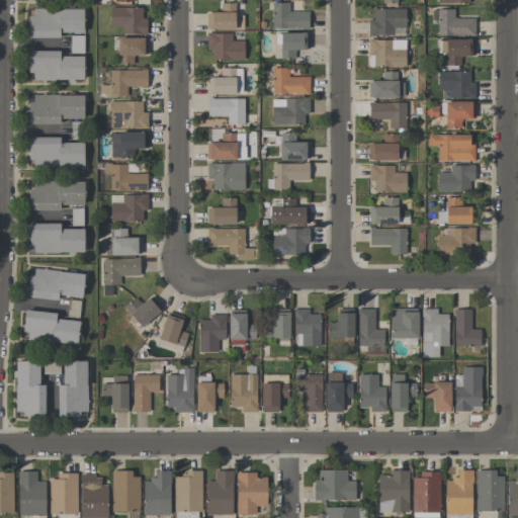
[(214,29),(209,29),(209,28),(206,28),(206,13),(209,13),(209,12),(221,12),(221,3),(235,3),(235,15),(243,15),(243,28),(235,28),(235,29),(214,29)]
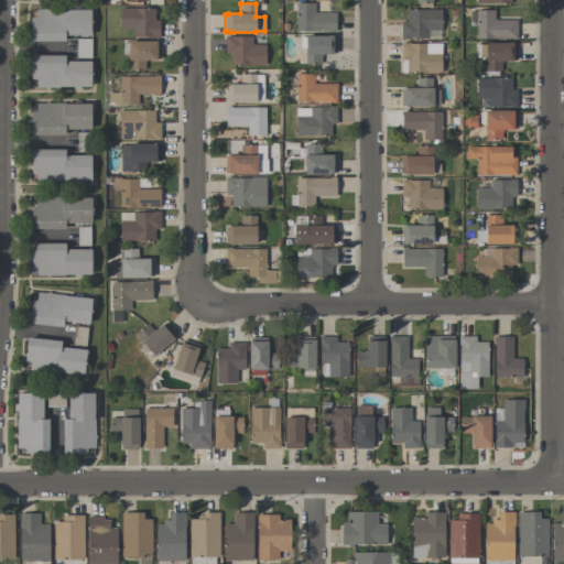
[(295,3),(314,3),(314,13),(335,12),(336,29),(311,29),(311,31),(296,31),(295,3)]
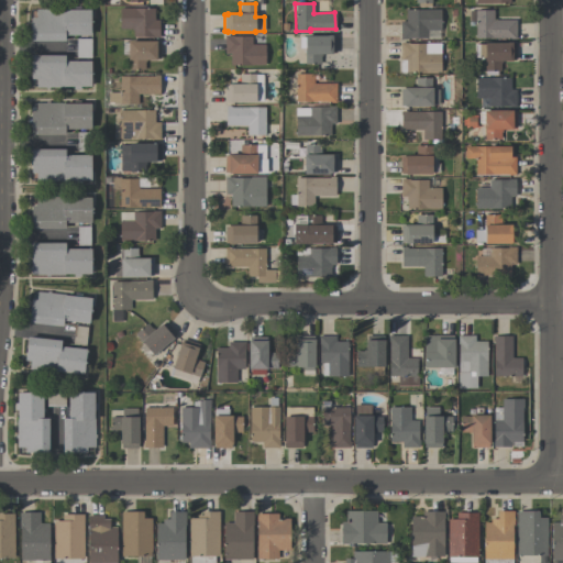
[(154,9),(154,20),(159,20),(158,37),(133,37),(133,29),(119,29),(119,8),(154,9)]
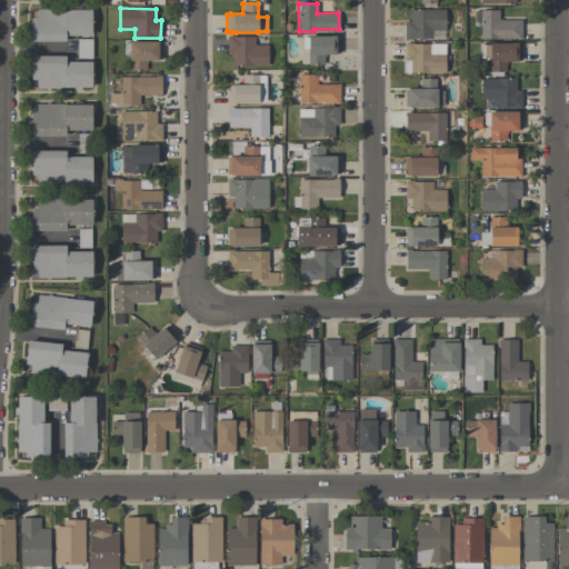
[(31,41),(31,18),(37,18),(37,9),(91,9),(91,36),(66,36),(66,41),(31,41)]
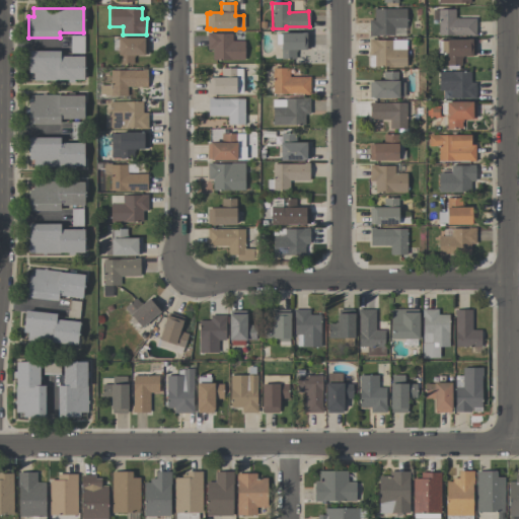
[(404,34),(377,34),(377,35),(369,35),(369,19),(374,19),(374,9),(405,8),(405,27),(404,27),(404,34)]
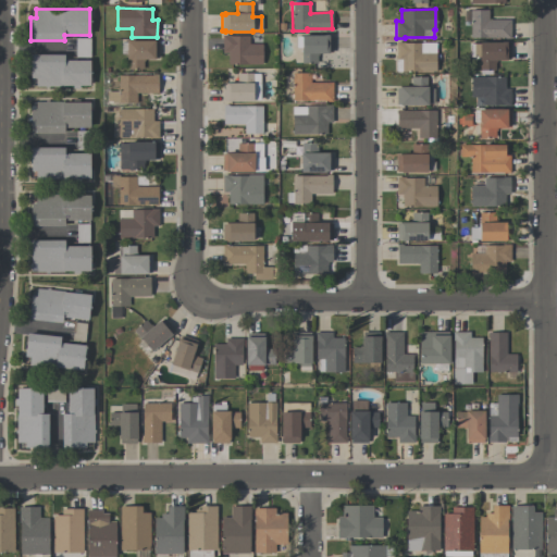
[(470,10),(487,10),(487,20),(509,20),(509,37),(470,37),(470,10)]
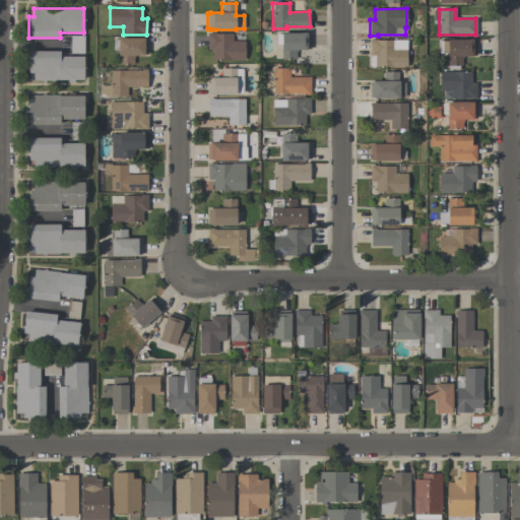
[(212,60),(212,49),(207,49),(207,33),(215,33),(215,34),(232,34),(232,41),(244,41),(244,60),(212,60)]
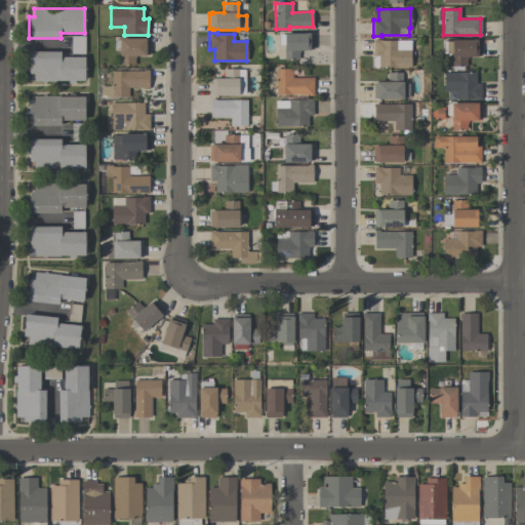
[(310,33),(310,34),(313,34),(313,49),(310,49),(310,50),(299,50),(299,52),(298,52),(298,59),(284,59),(284,44),(278,44),(278,35),(284,35),(284,33),(310,33)]
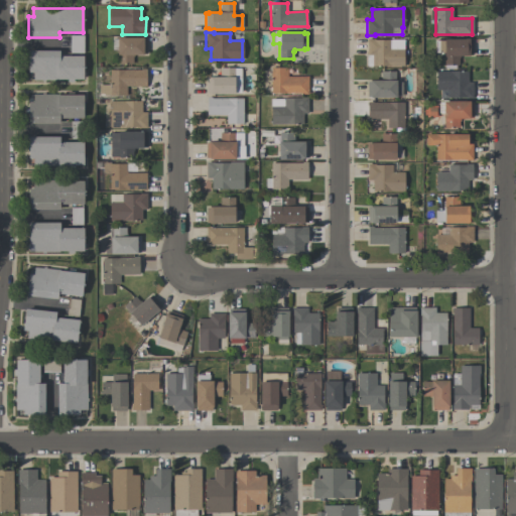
[(83,52),(70,52),(70,35),(83,35),(83,52)]
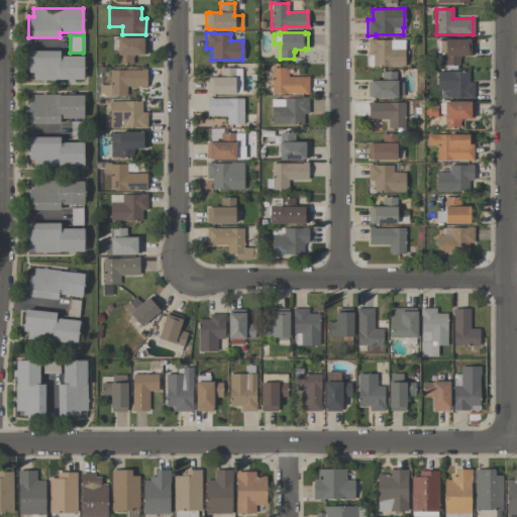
[(143,37),(143,38),(146,38),(146,55),(133,55),(133,57),(132,57),(132,64),(118,64),(118,55),(117,55),(117,49),(112,49),(112,39),(117,39),(117,37),(143,37)]
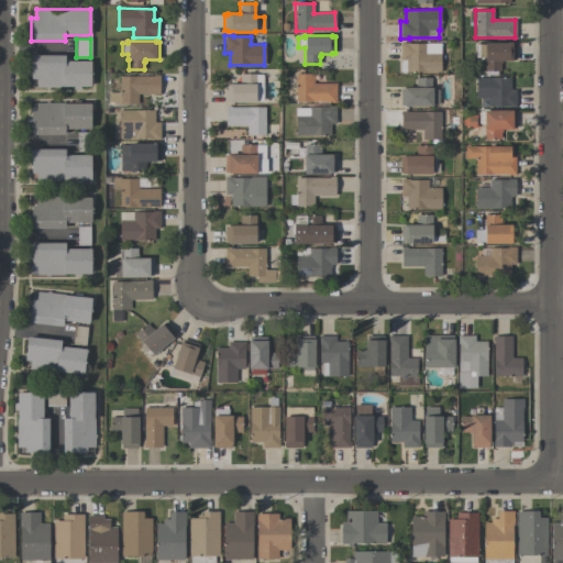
[(506,43),(506,42),(509,42),(509,41),(515,41),(515,59),(511,59),(511,61),(501,61),(501,64),(499,64),(499,70),(484,70),(484,57),(475,57),(475,44),(484,44),(484,42),(506,43)]
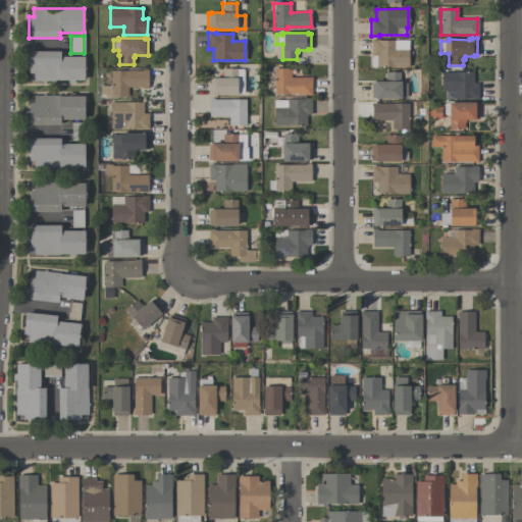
[(371,66),(371,40),(378,40),(409,40),(409,66),(371,66)]
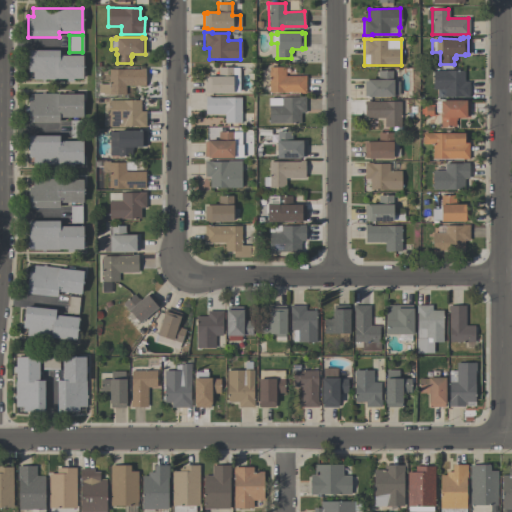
[(58,50),(58,55),(82,55),(82,79),(58,79),(33,79),(33,72),(28,72),(28,50),(58,50)]
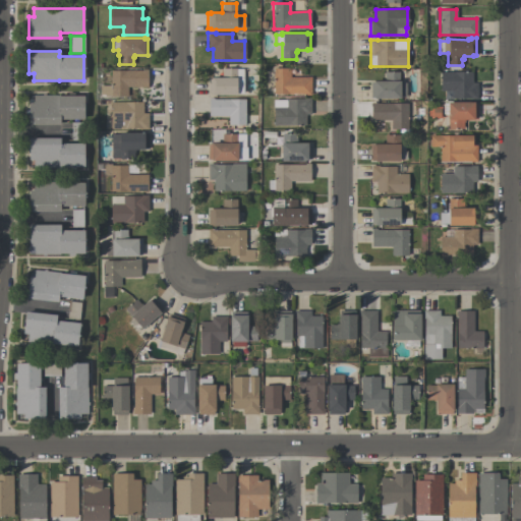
[(216,95),(211,95),(211,94),(208,94),(208,79),(211,79),(211,77),(222,77),(222,68),(236,68),(236,69),(243,69),(243,94),(236,94),(236,95),(216,95)]
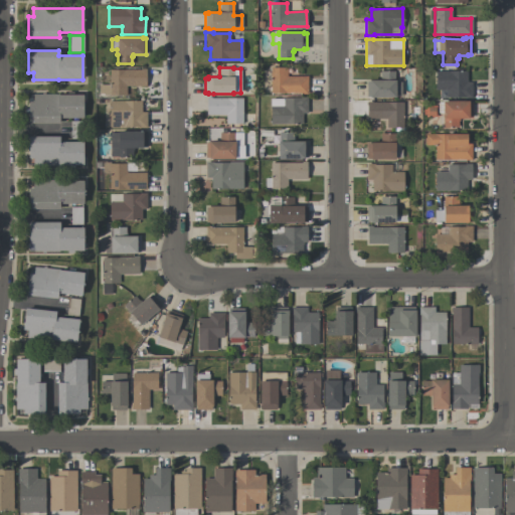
[(307,76),(307,93),(271,93),(271,67),(287,67),(287,76),(307,76)]
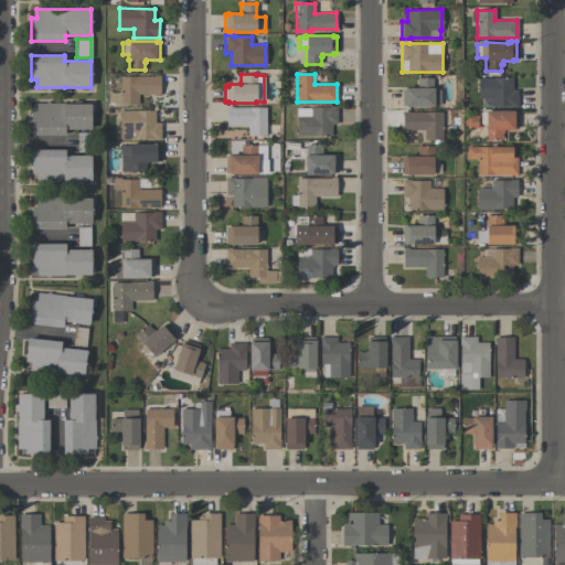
[(108,105),(108,93),(120,93),(120,76),(153,76),(153,75),(160,75),(160,95),(138,94),(138,104),(108,105)]
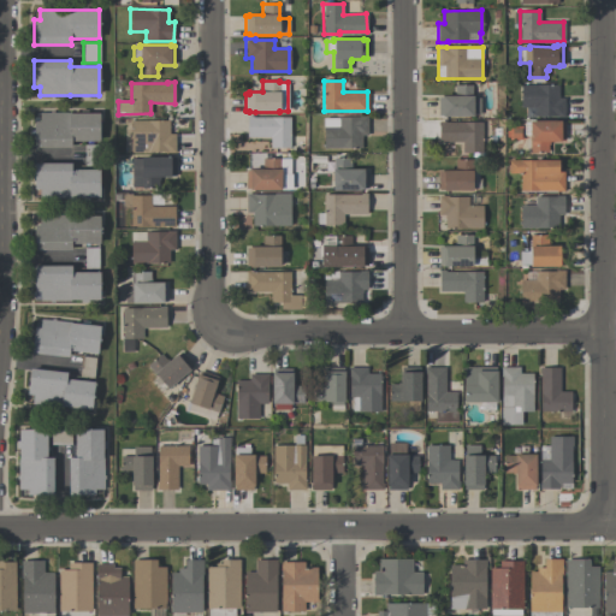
[(473,99),(479,99),(479,114),(473,114),(473,117),(442,117),(442,116),(438,116),(438,98),(442,98),(442,96),(455,96),(455,84),(472,84),(472,95),(473,95),(473,99)]
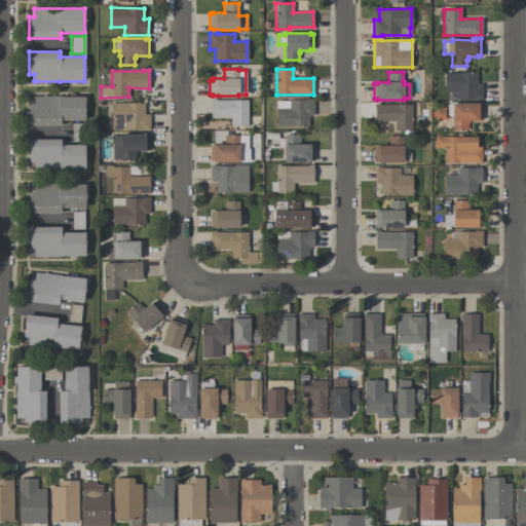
[(477,72),(477,83),(482,83),(482,100),(476,100),(448,100),(448,91),(444,91),(444,72),(477,72)]
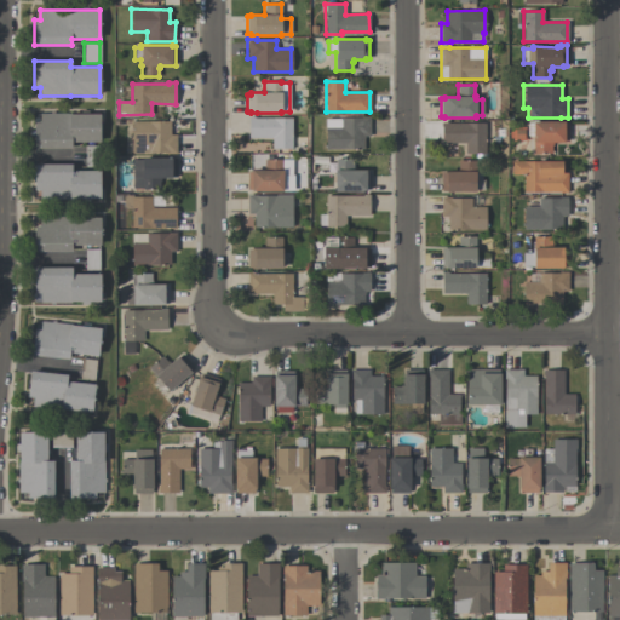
[(70,114),(80,114),(80,110),(89,110),(89,114),(99,114),(99,142),(72,142),(72,149),(34,149),(34,122),(40,122),(40,114),(70,114)]
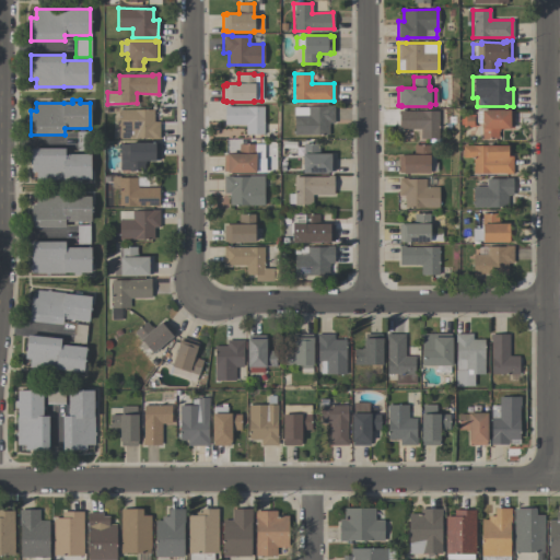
[(264,135),(245,135),(245,125),(224,125),(224,105),(230,105),(230,107),(264,107),(264,135)]
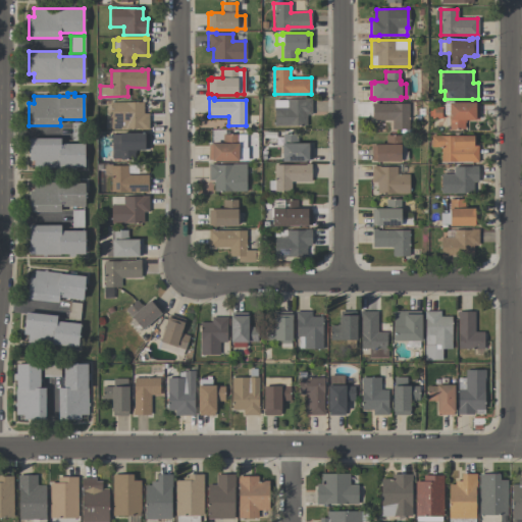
[(274,125),(274,107),(278,107),(278,99),(305,99),(305,98),(311,98),(311,114),(306,114),(306,125),(274,125)]
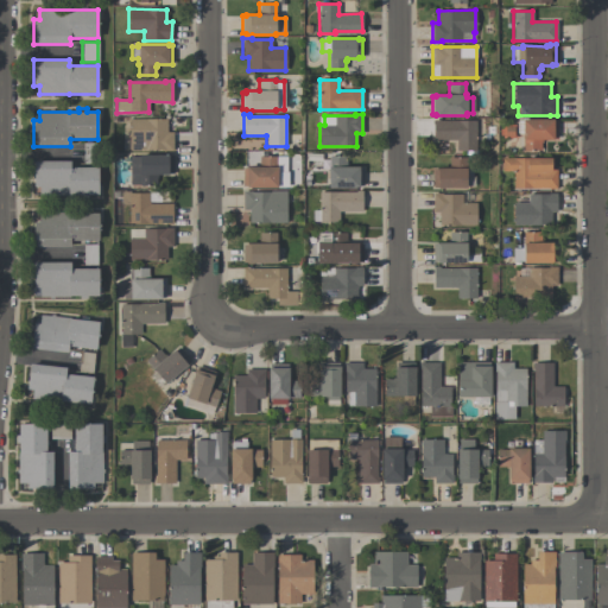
[(523,139),(521,140),(521,133),(517,133),(517,118),(527,118),(527,119),(552,119),(552,120),(557,120),(557,139),(552,139),(542,140),(542,143),(540,143),(540,151),(523,151),(523,139)]
